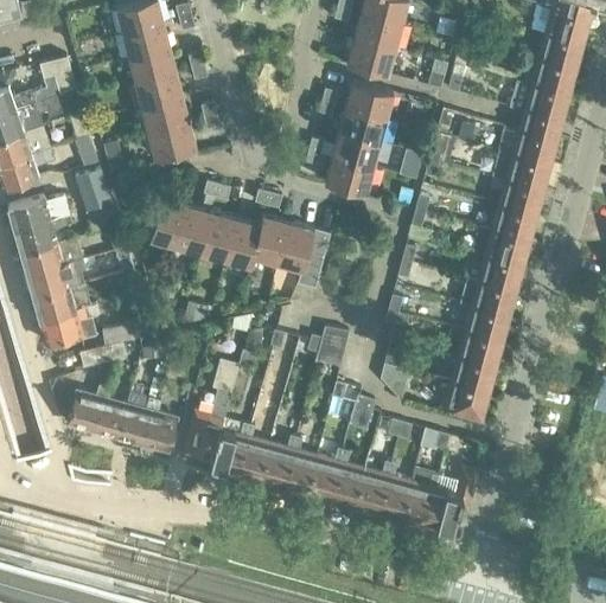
[(0,0),(0,11),(21,6),(19,0),(0,0)]
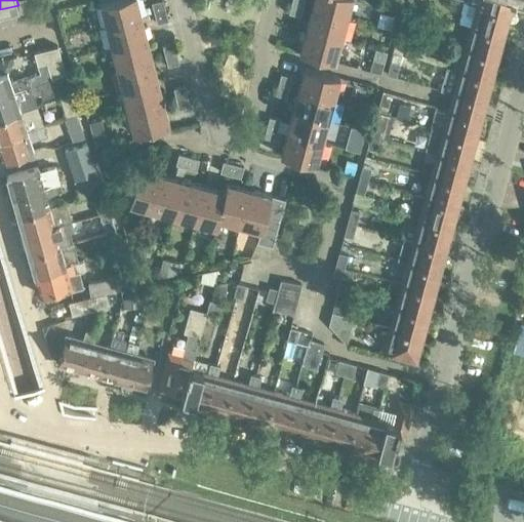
[(122,0),(101,5),(107,28),(142,18),(136,0),(122,0)]
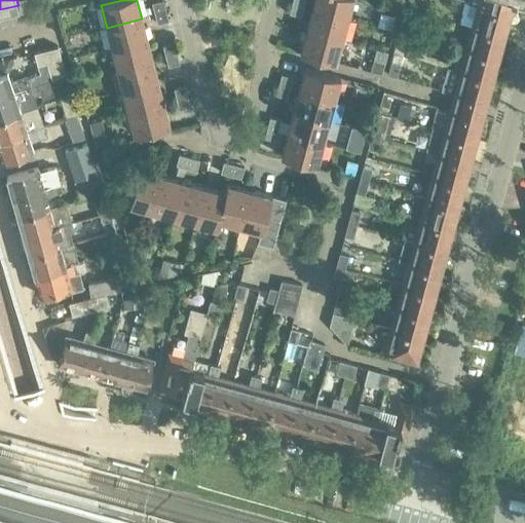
[(294,0),(293,5),(304,8),(306,0),(294,0)]
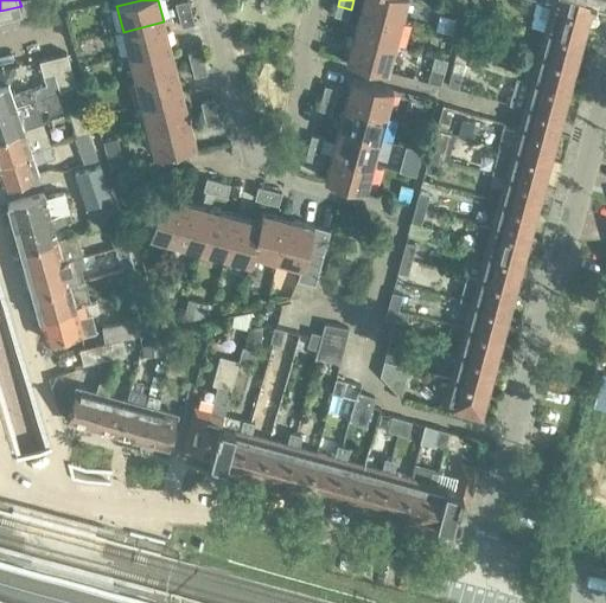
[(364,0),(361,13),(402,24),(408,0),(364,0)]
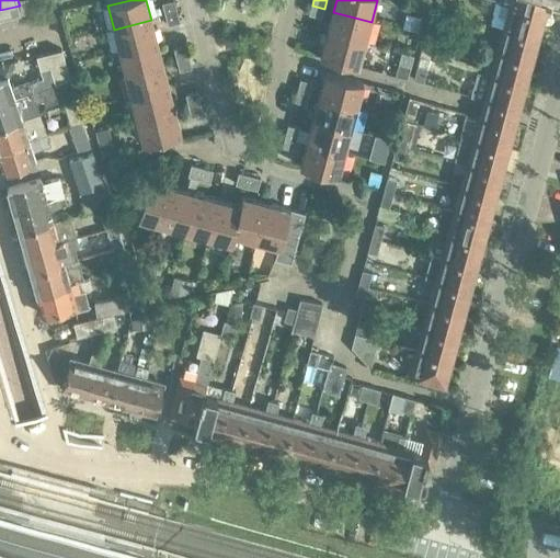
[(512,0),(512,2),(546,12),(548,1),(549,2),(549,0),(558,2),(558,0),(512,0)]
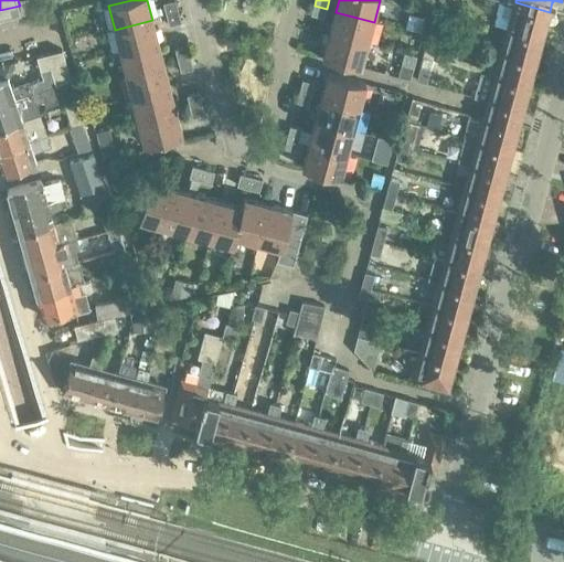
[(542,40),(550,12),(515,2),(509,30),(542,40)]
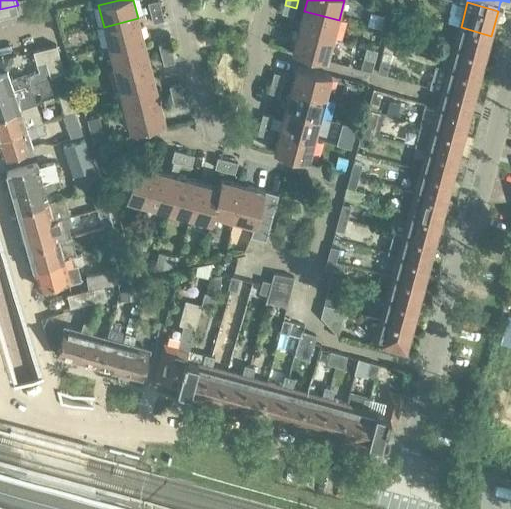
[(160,3),(149,5),(151,15),(162,12),(160,3)]
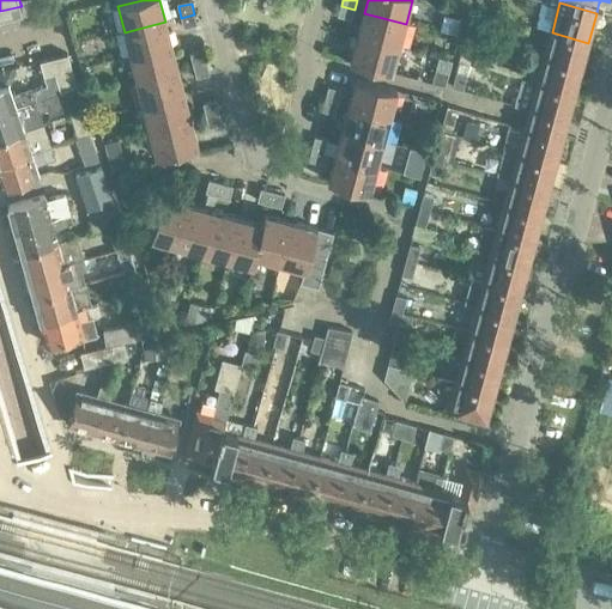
[(351,22),(355,10),(341,6),(338,18),(351,22)]
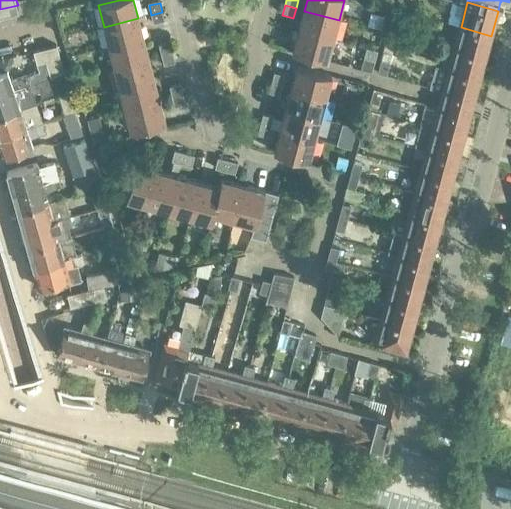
[(304,11),(299,32),(333,42),(339,20),(304,11)]
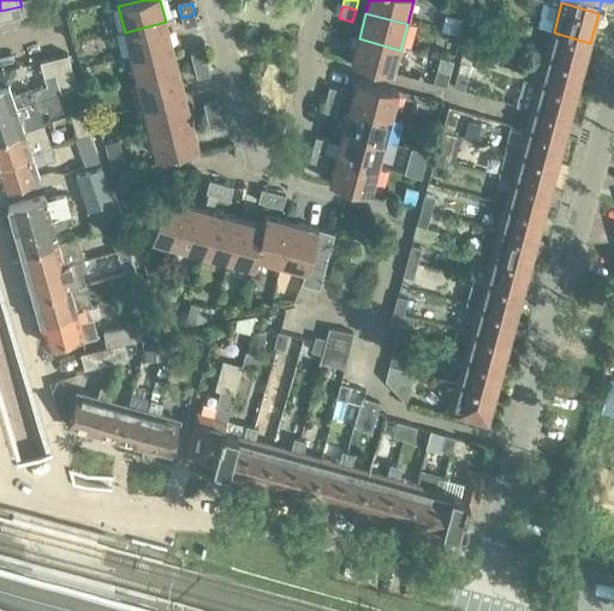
[(195,15),(182,18),(185,30),(198,28),(195,15)]
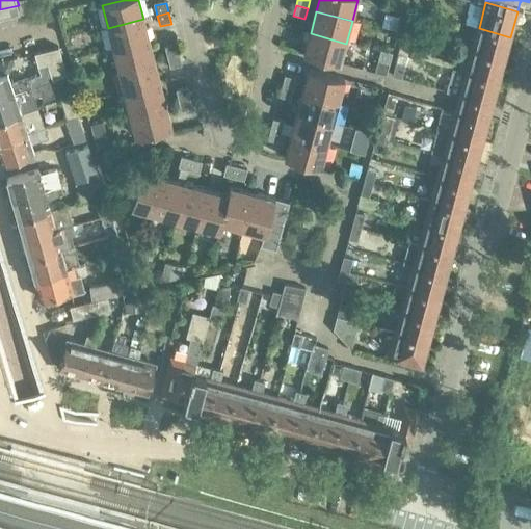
[(408,18),(405,31),(415,34),(418,21),(408,18)]
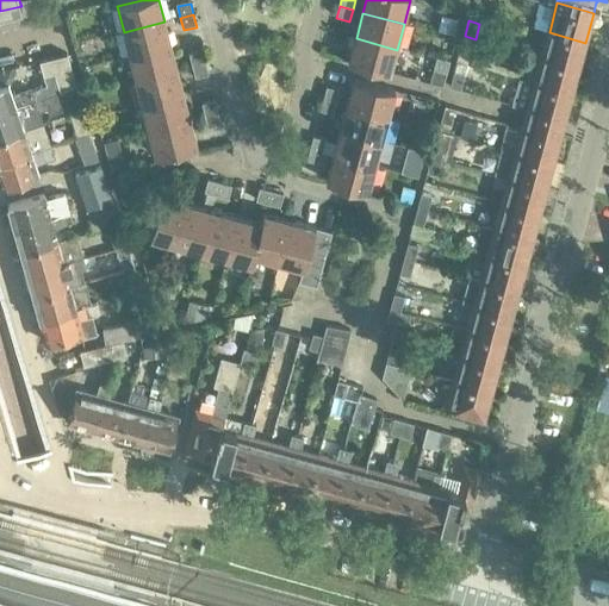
[(172,47),(165,22),(124,32),(130,57),(172,47)]
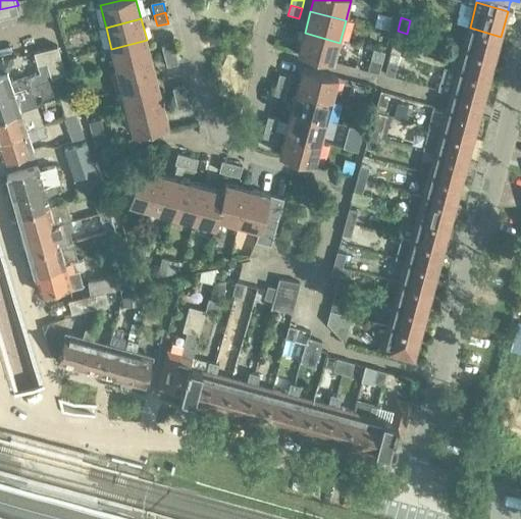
[(496,57),(501,37),(470,28),(464,49),(496,57)]
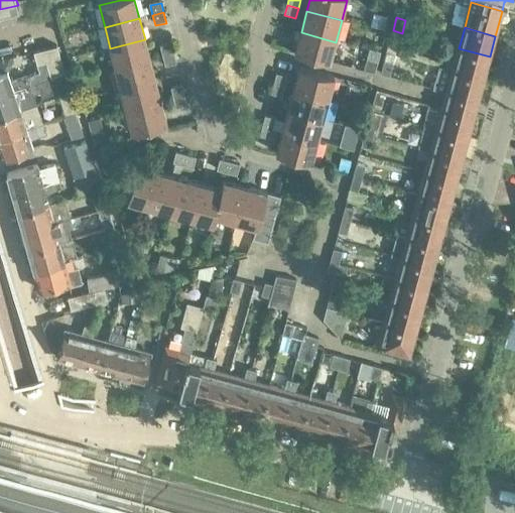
[(389,44),(398,46),(402,33),(393,30),(389,44)]
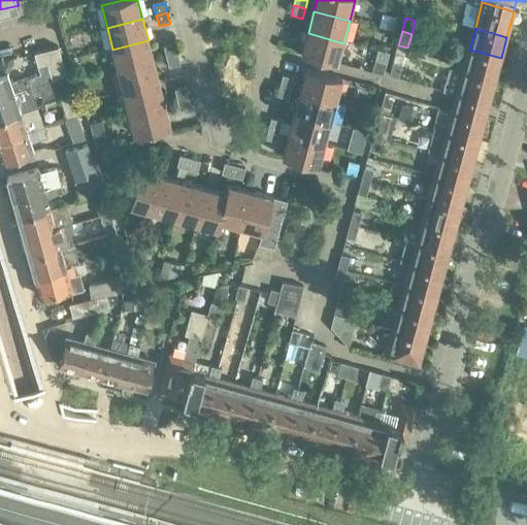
[(337,65),(343,43),(308,33),(302,56),(337,65)]
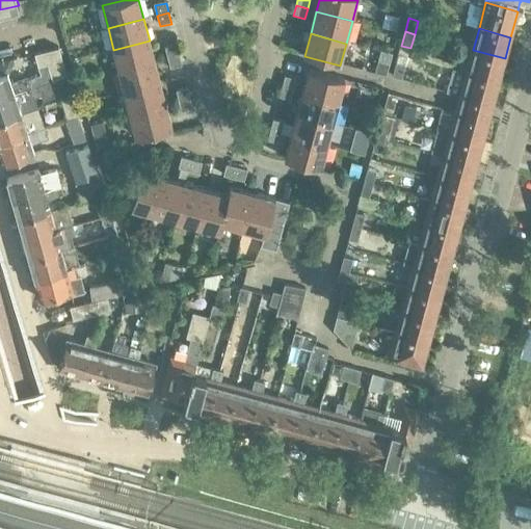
[(416,50),(430,54),(434,44),(419,38),(416,50)]
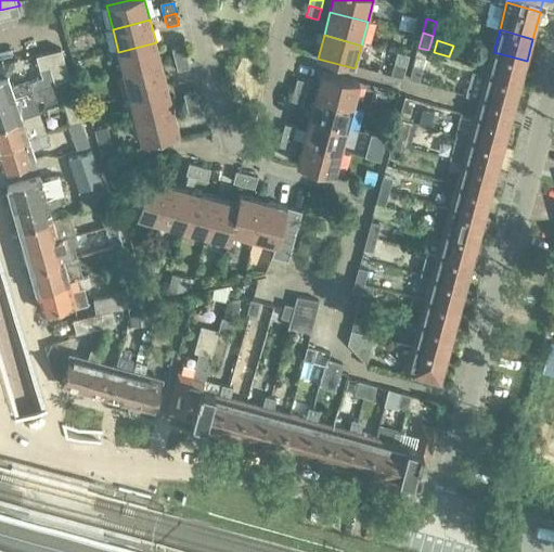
[(162,65),(156,42),(118,52),(125,75),(162,65)]
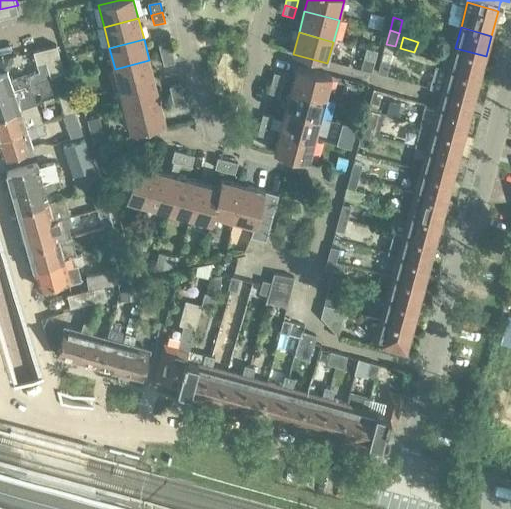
[(170,44),(159,47),(162,57),(173,55),(170,44)]
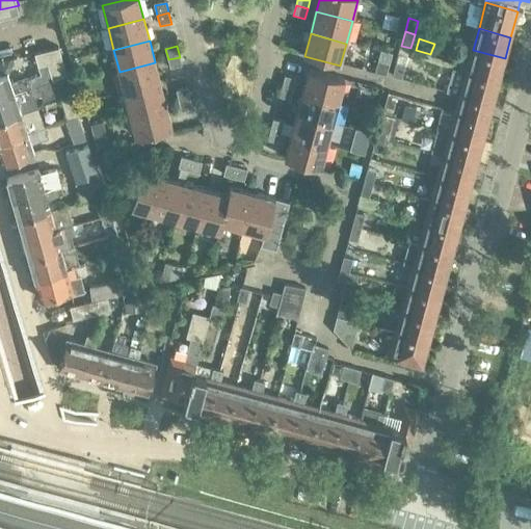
[(0,78),(0,99),(65,77),(68,76),(59,49),(35,55),(41,77),(21,83),(12,86),(8,76),(0,78)]
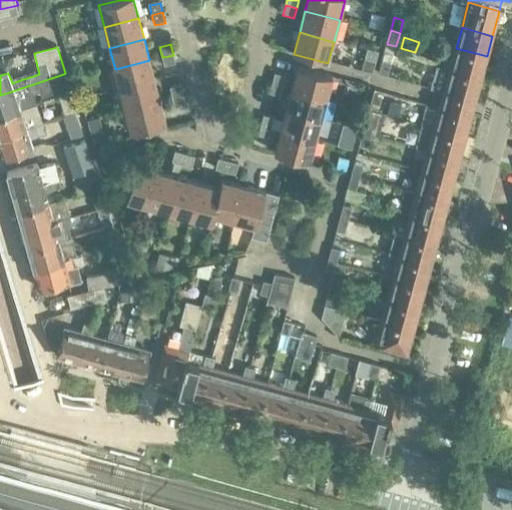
[(481,79),(487,56),(456,48),(453,60),(444,58),(441,68),(481,79)]
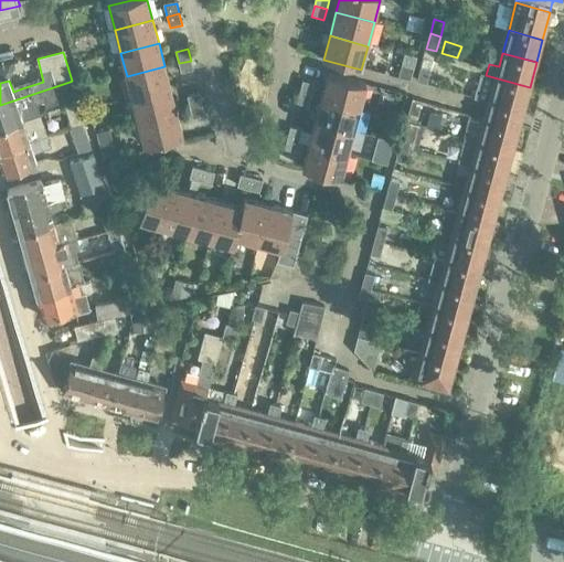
[(417,59),(405,55),(402,66),(414,70),(417,59)]
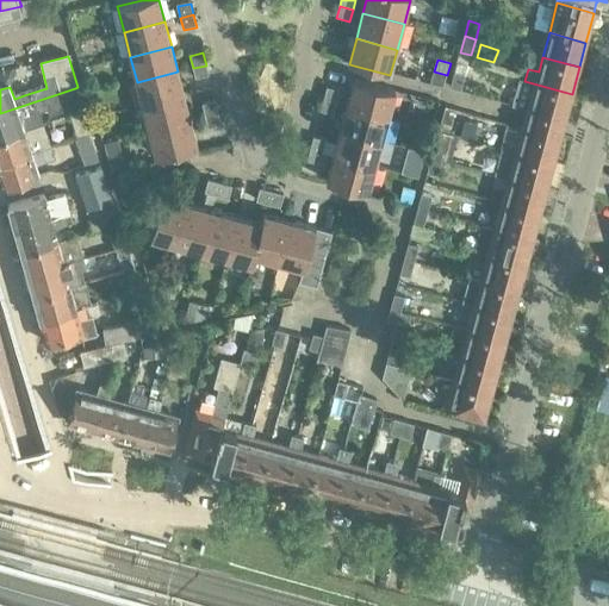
[(206,66),(193,68),(197,80),(209,76),(206,66)]
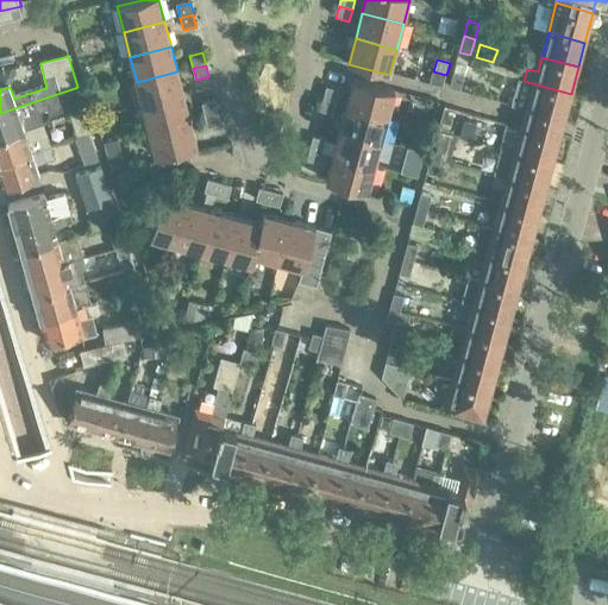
[(137,82),(143,108),(185,98),(177,71),(137,82)]
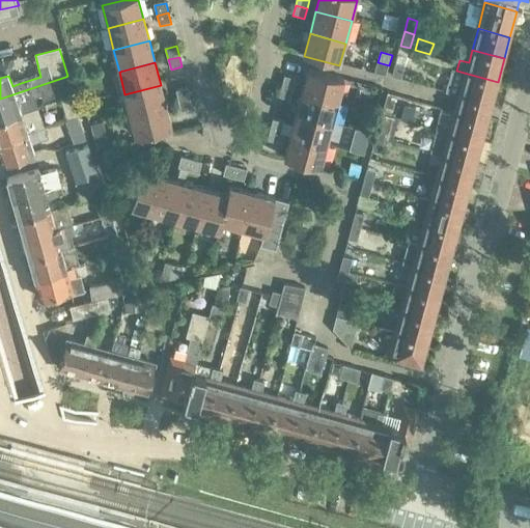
[(405,66),(396,64),(392,78),(401,81),(405,66)]
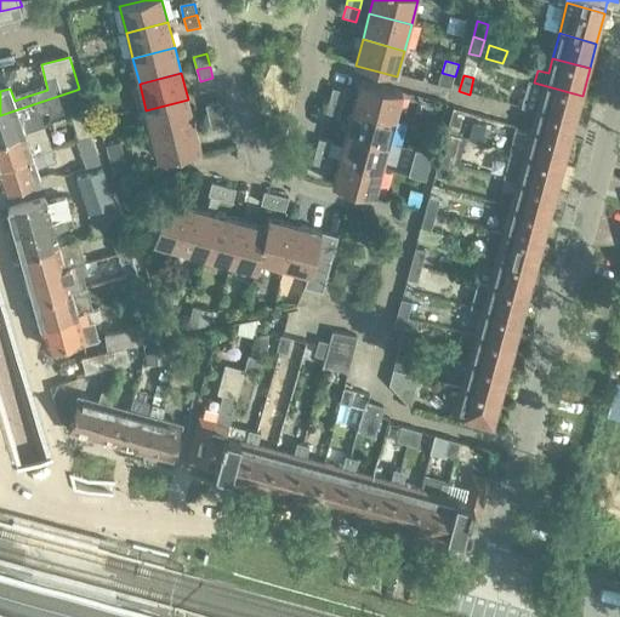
[(536,113),(532,131),(570,142),(570,140),(574,125),(575,123),(582,96),(534,83),(528,81),(521,108),(536,113)]
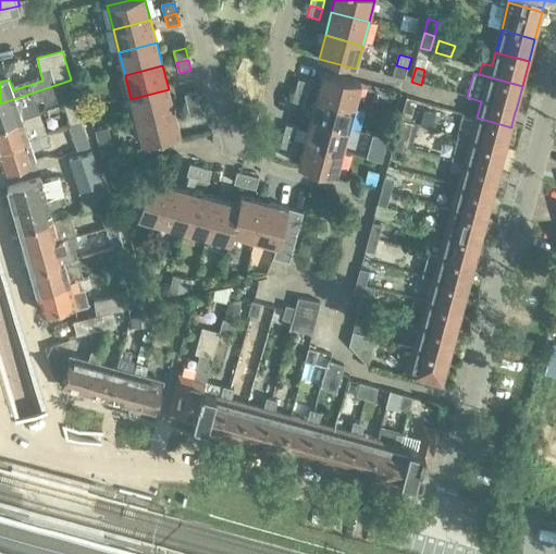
[(323,74),(318,97),(355,108),(361,84),(323,74)]
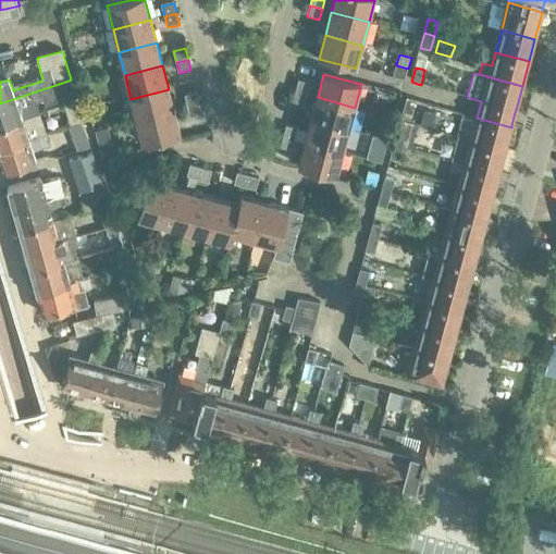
[(69,81),(0,103),(0,127),(39,114),(36,103),(42,101),(45,107),(62,101),(63,108),(75,103),(69,81)]
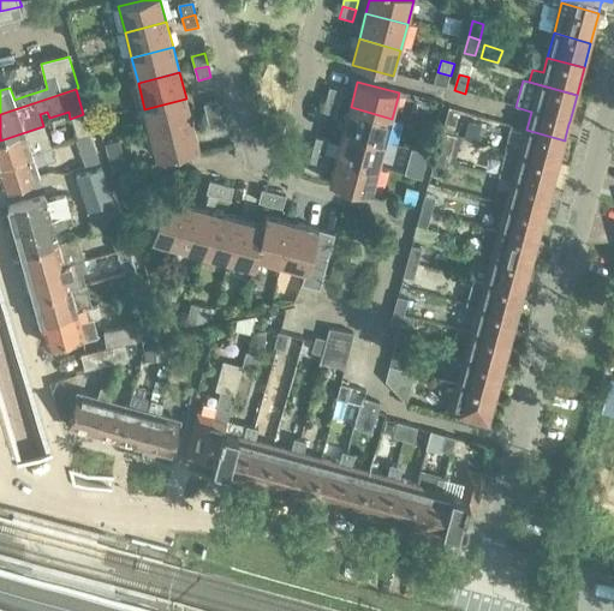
[(327,101),(340,105),(344,94),(331,90),(327,101)]
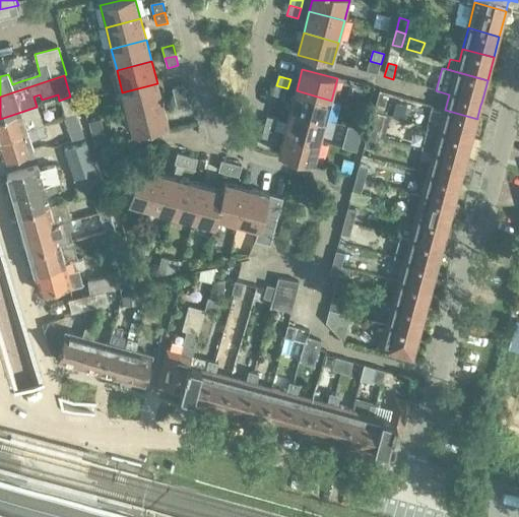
[(122,92),(128,114),(163,105),(157,83),(122,92)]
